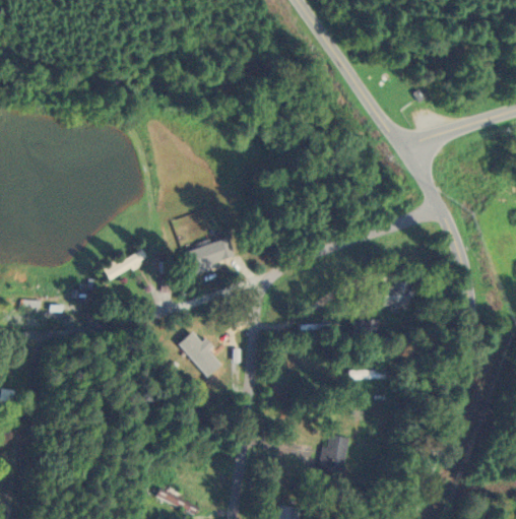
[(187,275),(234,260),(227,238),(180,252),(187,275)]
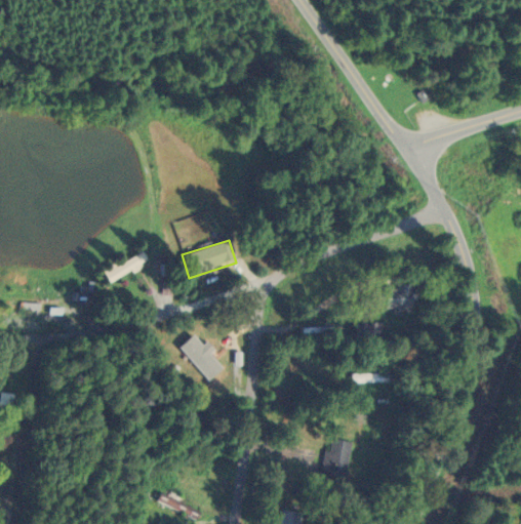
[(105,272),(111,284),(148,266),(142,253),(105,272)]
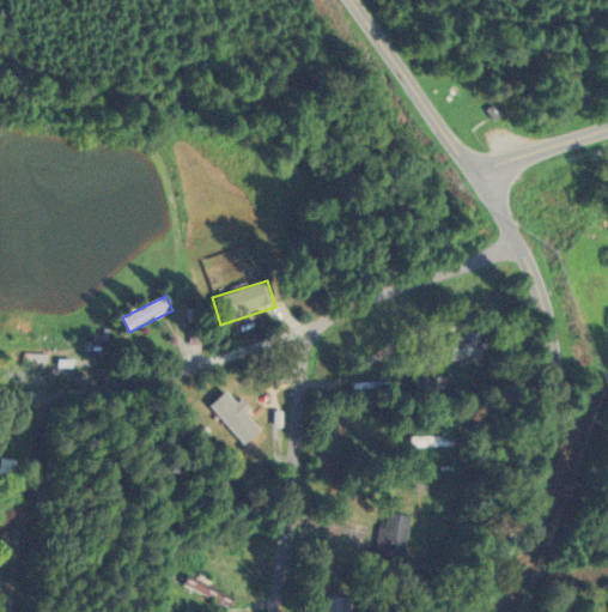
[(462,339),(442,339),(442,362),(484,362),(484,332),(462,332),(462,339)]
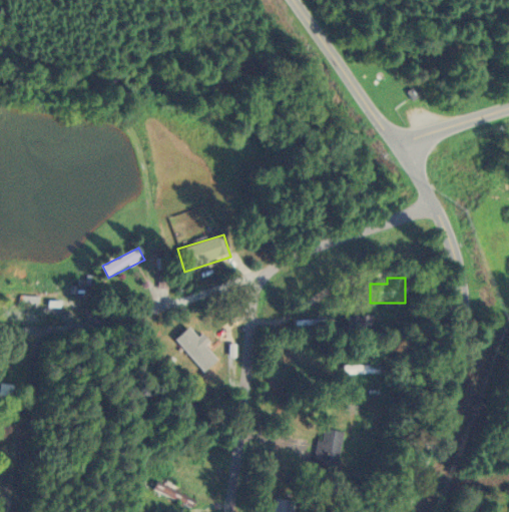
[(14,287),(4,287),(4,294),(0,294),(0,306),(39,306),(39,296),(14,296),(14,287)]
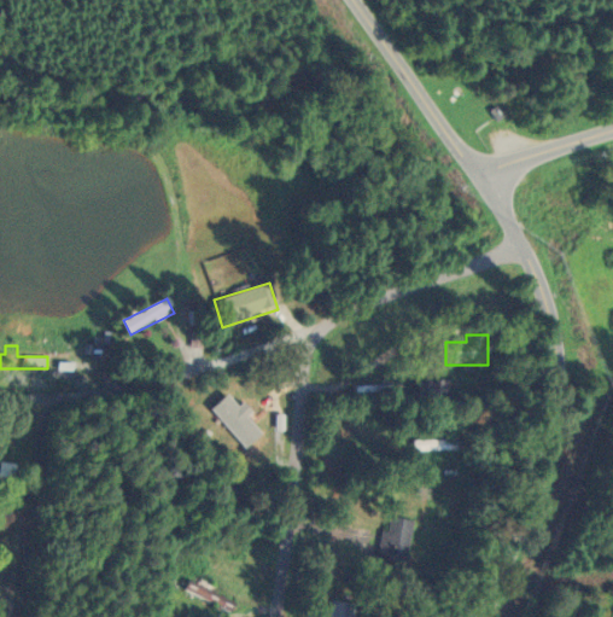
[(444,401),(444,382),(421,382),(421,401),(444,401)]
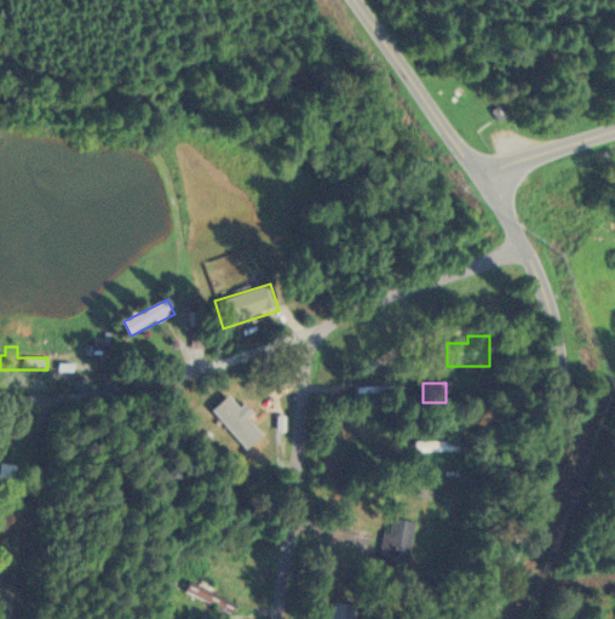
[(234,402),(222,394),(210,414),(247,439),(266,410),(240,393),(234,402)]
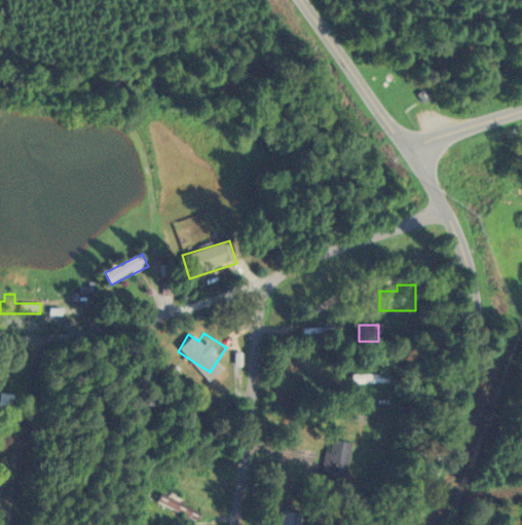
[(396,374),(351,374),(351,384),(396,384),(396,374)]
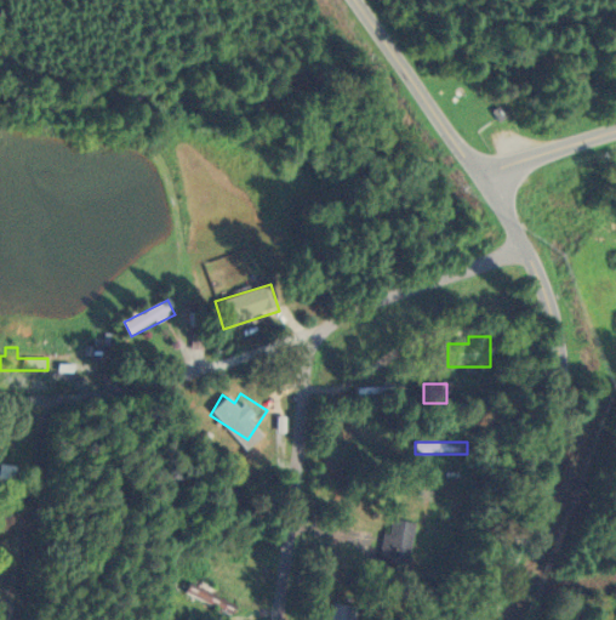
[(416,524),(389,519),(382,566),(409,570),(416,524)]
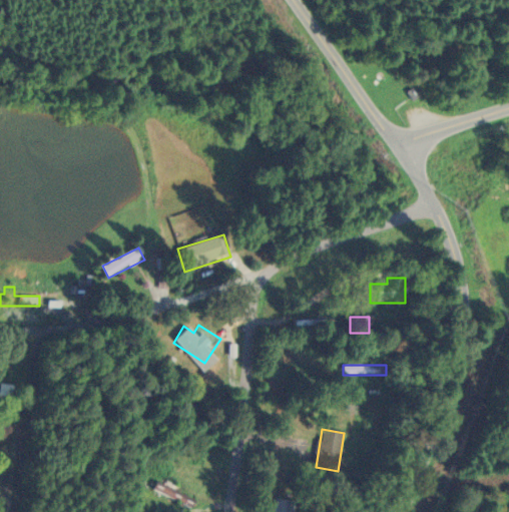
[(199,501),(160,482),(156,489),(195,508),(199,501)]
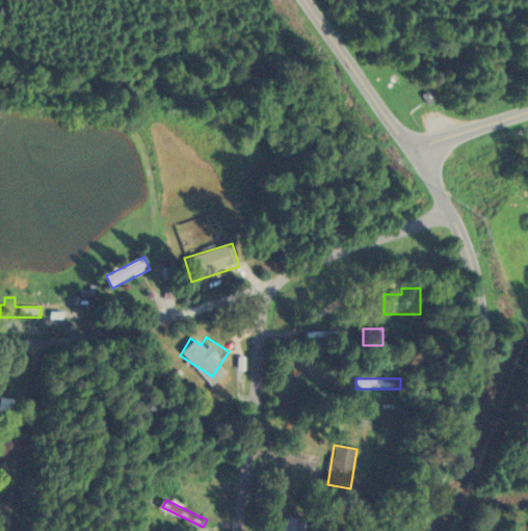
[(302,530),(307,520),(289,515),(285,530),(302,530)]
